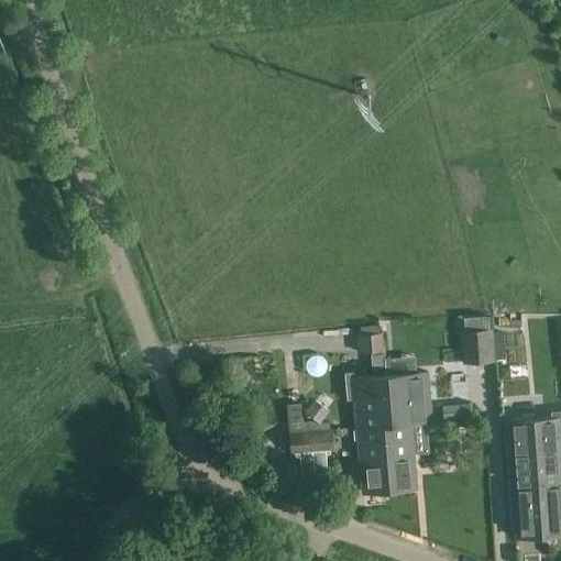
[(466,333),(465,333),(468,364),(496,362),(494,331),(491,331),(490,318),(466,320),(466,333)]
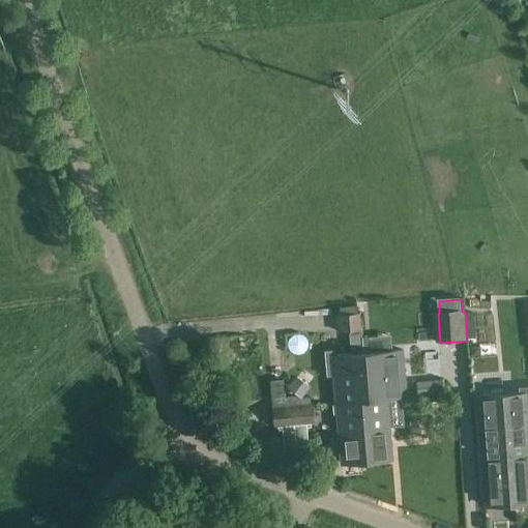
[(363,344),(361,314),(340,316),(341,333),(351,332),(352,345),(363,344)]
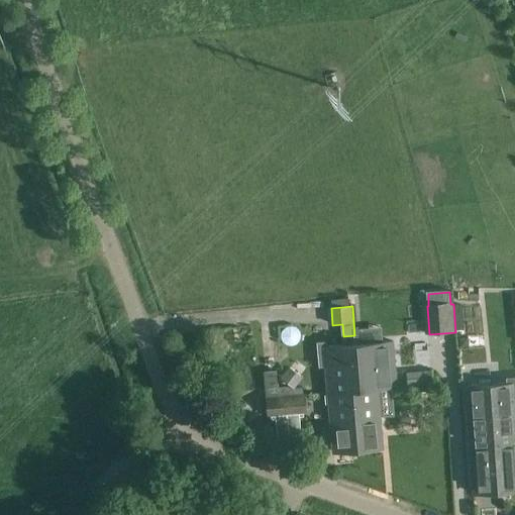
[(406,322),(405,342),(423,343),(424,323),(406,322)]
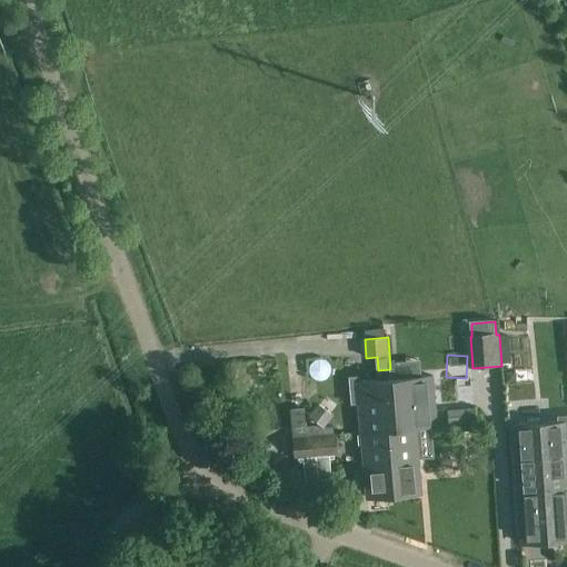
[(416,378),(391,380),(396,431),(417,430),(439,428),(435,377),(416,378)]
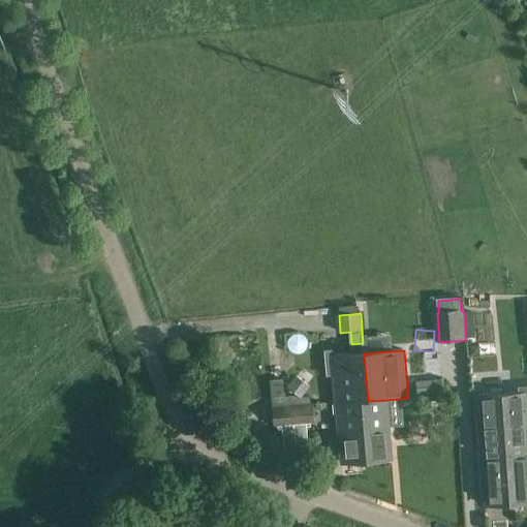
[(368,401),(364,353),(336,355),(336,351),(326,351),(328,377),(335,376),(337,404),(368,401)]
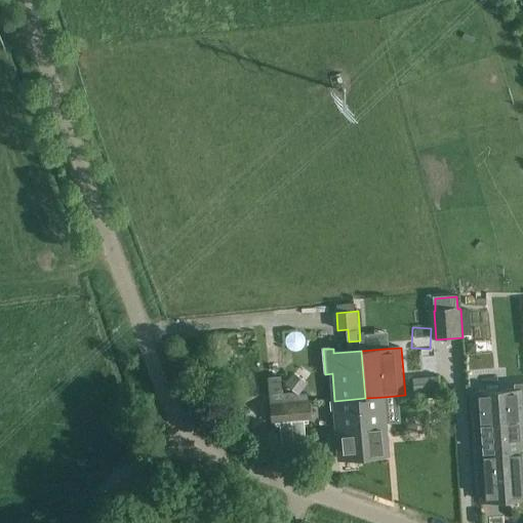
[(209,361),(204,361),(206,375),(217,374),(217,366),(210,367),(209,361)]
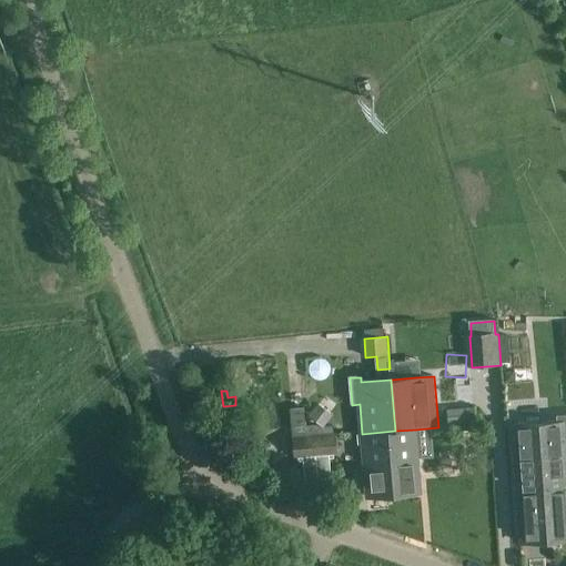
[(448,424),(474,423),(473,408),(447,411),(448,424)]
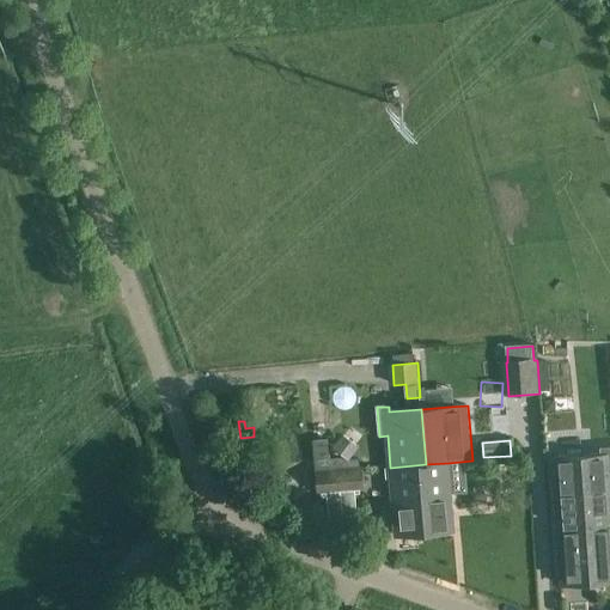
[(586,457),(553,459),(555,496),(609,492),(609,449),(602,450),(602,456),(586,457)]
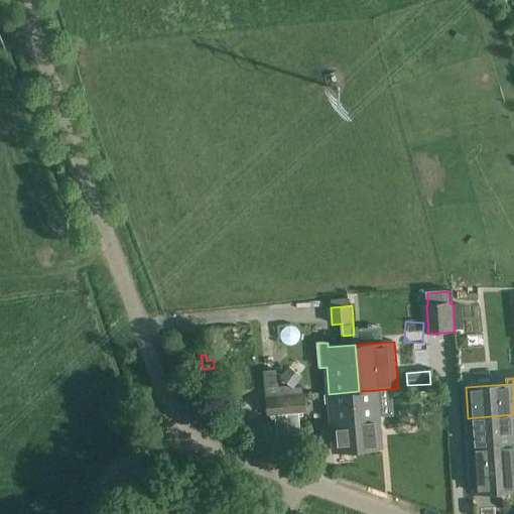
[(378,390),(359,391),(329,394),(332,422),(381,418),(378,390)]
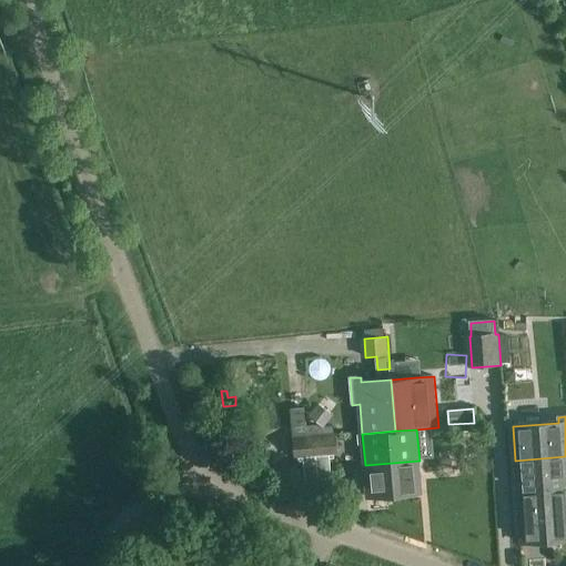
[(335,436),(294,440),(296,457),(337,454),(335,436)]
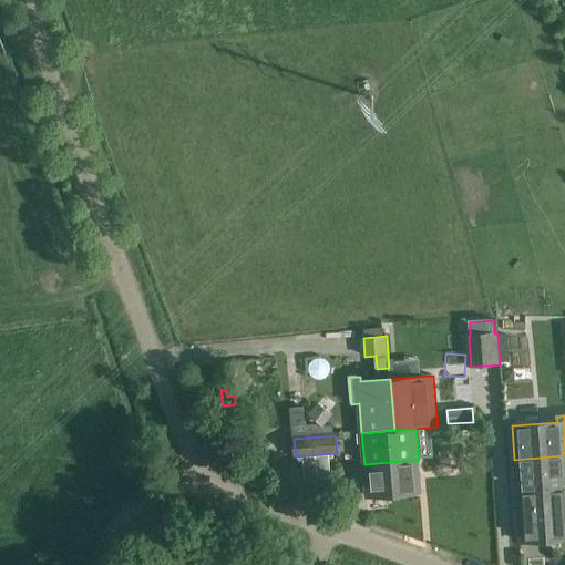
[(516,491),(564,488),(564,455),(514,460),(516,491)]
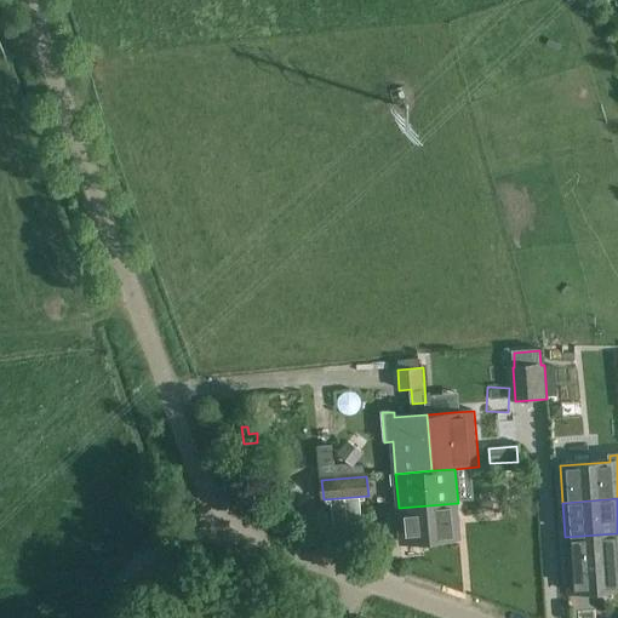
[(320,515),(319,503),(286,505),(287,518),(320,515)]
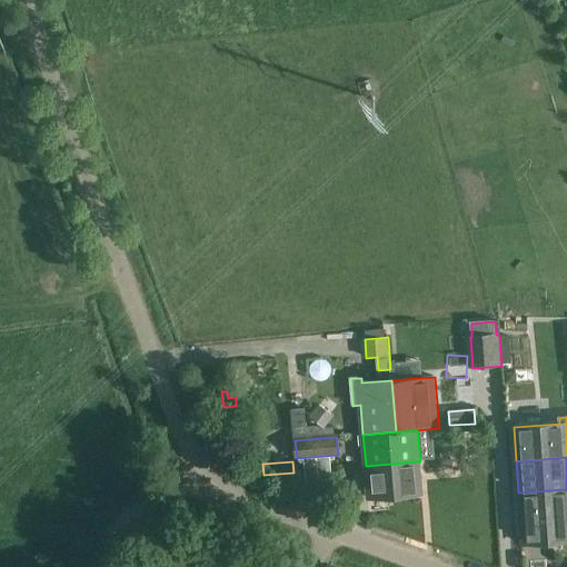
[(423,495),(420,461),(366,466),(368,499),(423,495)]
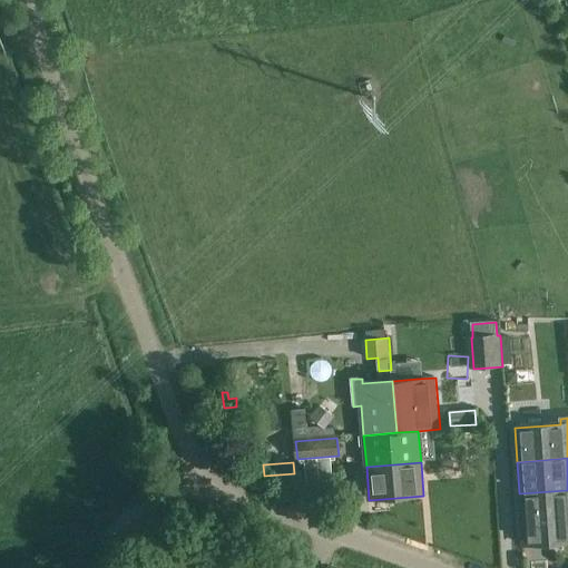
[(567,490),(519,493),(522,545),(567,541),(567,490)]
